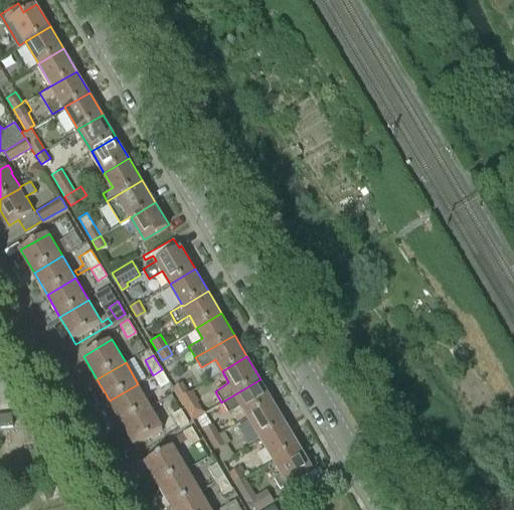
[(169,380),(162,369),(153,375),(160,386),(169,380)]
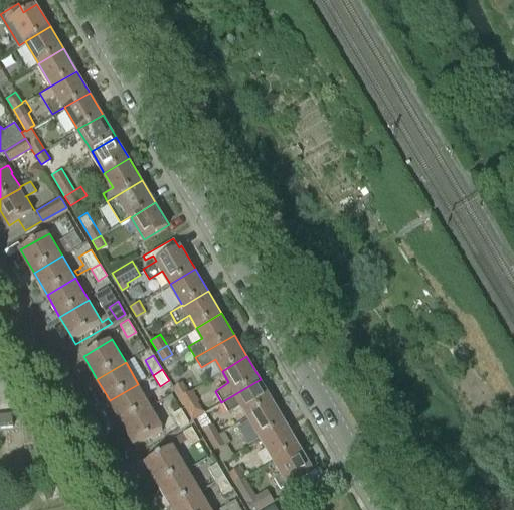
[(189,391),(188,390),(182,379),(172,385),(179,397),(189,391)]
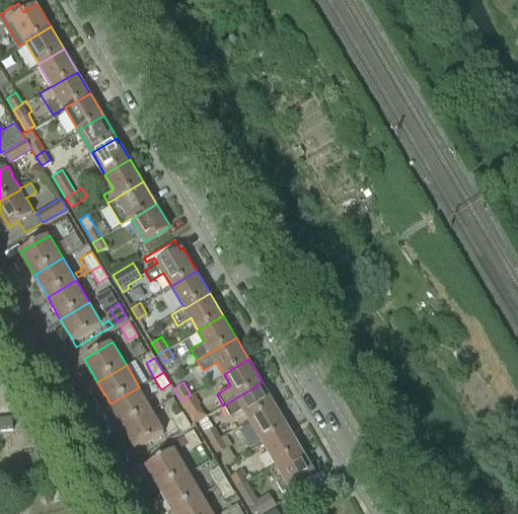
[(263,382),(223,406),(229,416),(243,407),(250,419),(275,404),(263,382)]
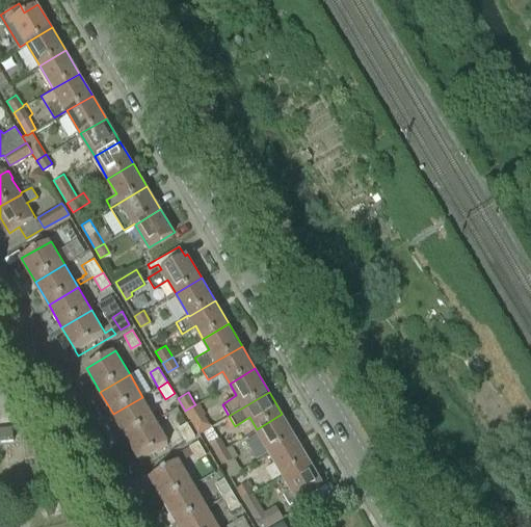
[(156,419),(142,397),(113,414),(126,437),(156,419)]
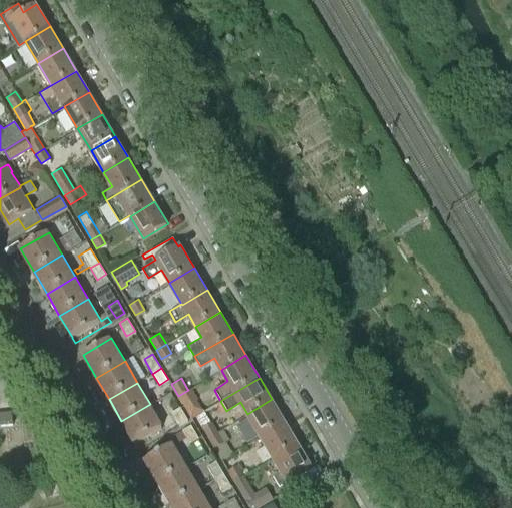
[(190,387),(187,389),(188,390),(178,396),(190,417),(202,410),(195,398),(197,397),(190,387)]
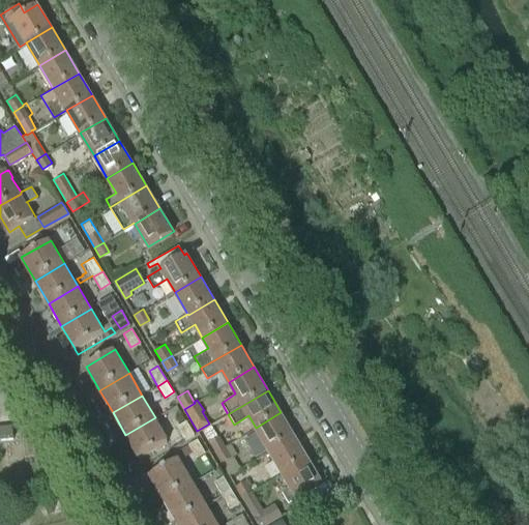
[(281,412),(256,428),(268,449),(294,434),(281,412)]
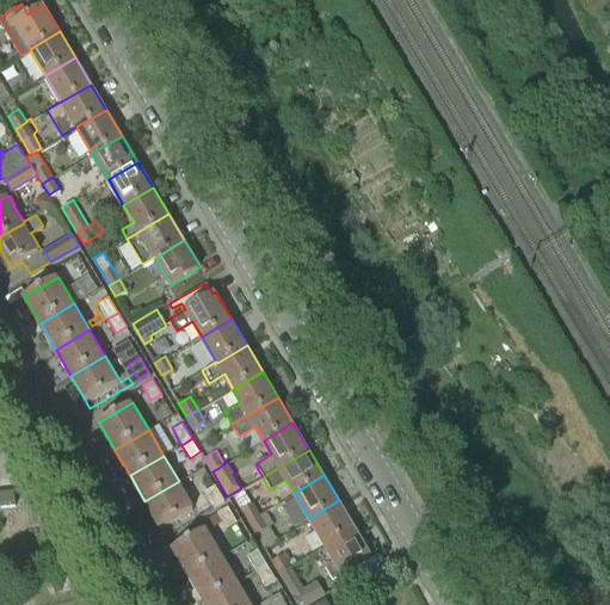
[(195,508),(179,481),(145,501),(161,528),(170,523),(173,529),(198,513),(195,508)]
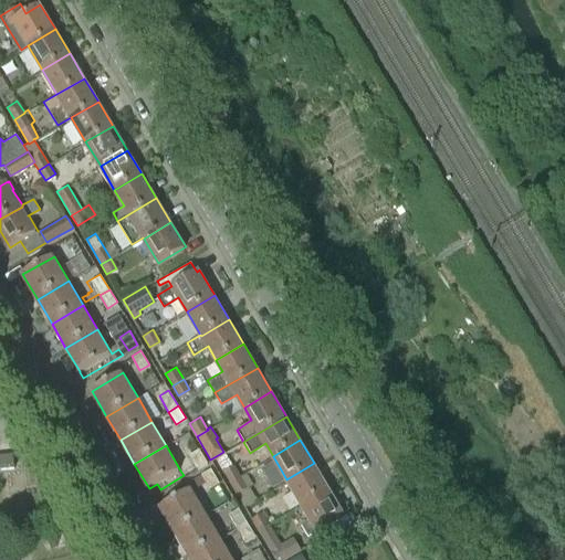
[(198,447),(188,453),(197,467),(207,462),(198,447)]
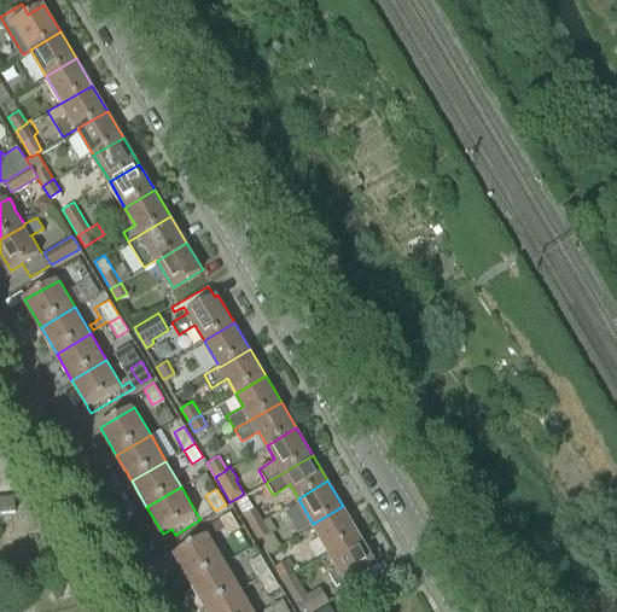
[(13,495),(0,496),(0,511),(15,510),(13,495)]
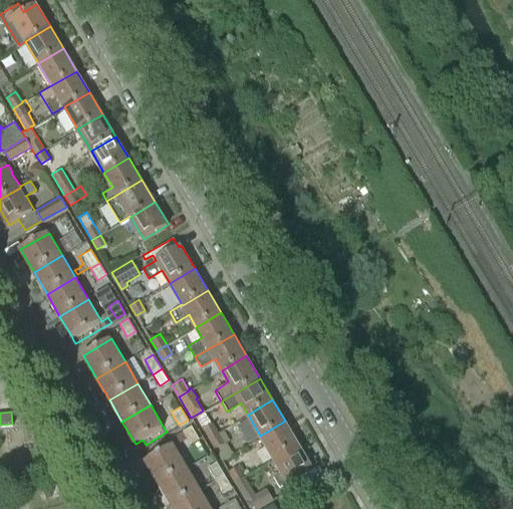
[(218,433),(217,431),(211,421),(207,424),(203,418),(198,421),(209,439),(218,433)]
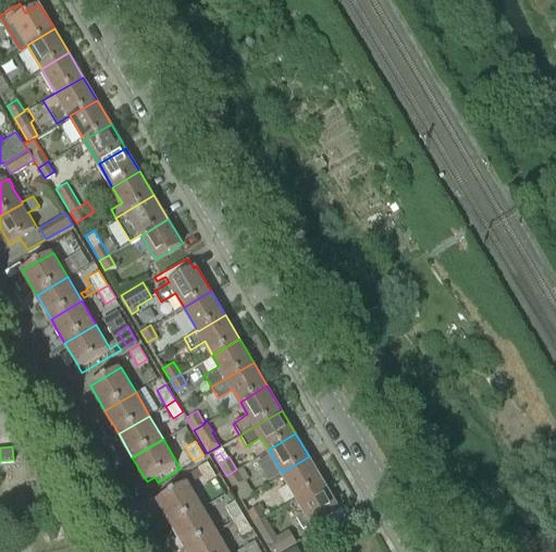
[(323,481),(309,456),(282,473),(297,498),(323,481)]
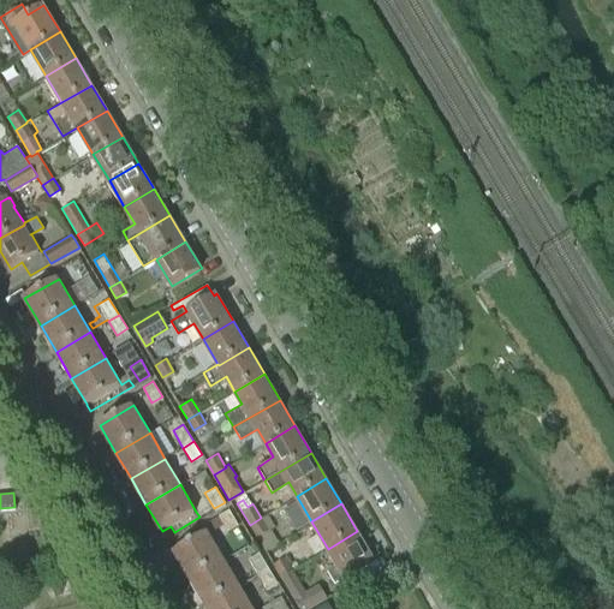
[(228,508),(218,514),(238,549),(249,543),(228,508)]
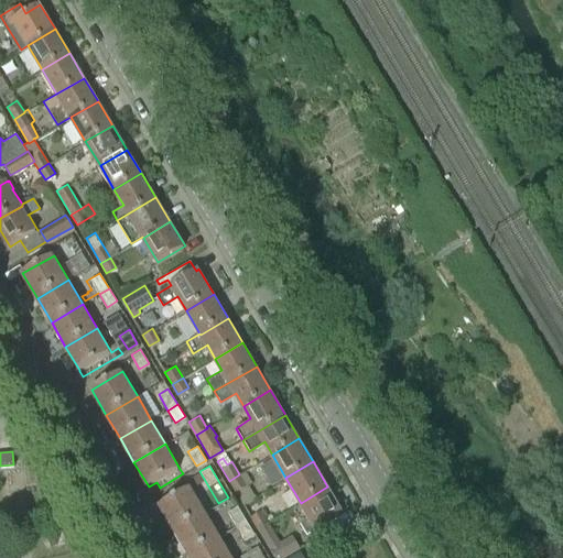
[(245,469),(238,472),(239,474),(229,481),(235,491),(252,480),(245,469)]
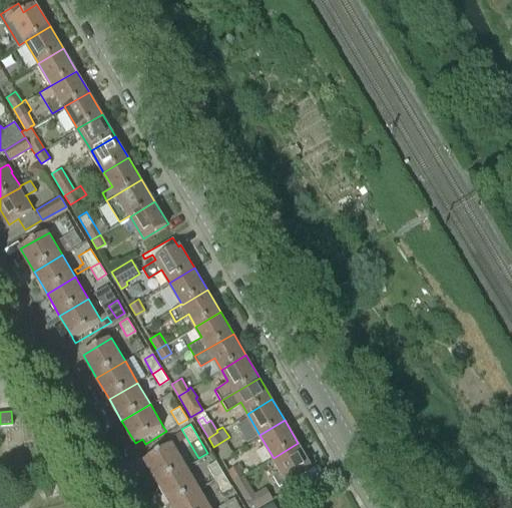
[(157,483),(186,465),(173,443),(144,460),(157,483)]
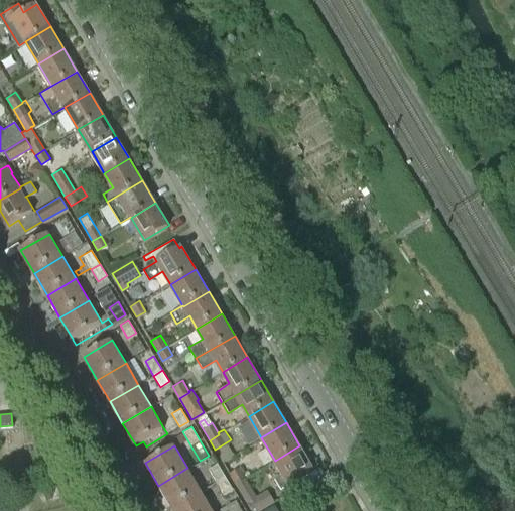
[(299,445),(275,461),(282,473),(274,477),(279,486),(312,467),(299,445)]
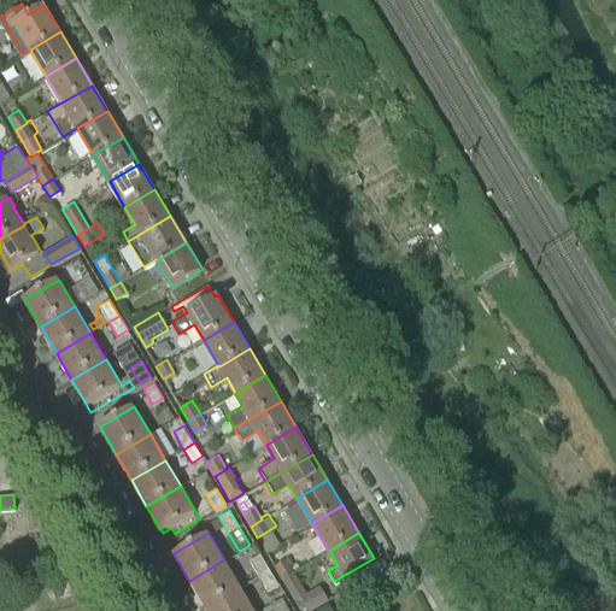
[(258,575),(269,569),(259,553),(248,559),(258,575)]
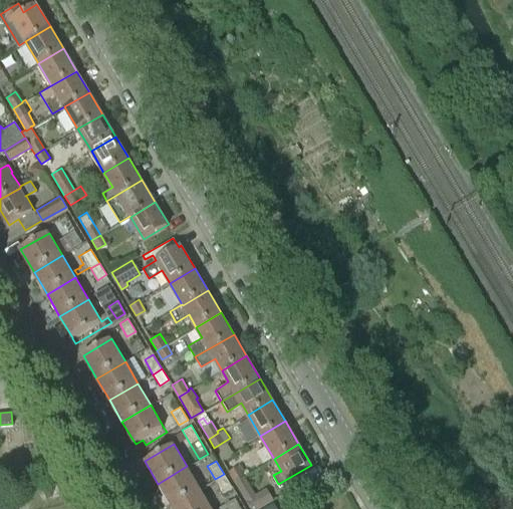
[(235,483),(245,477),(238,465),(228,470),(235,483)]
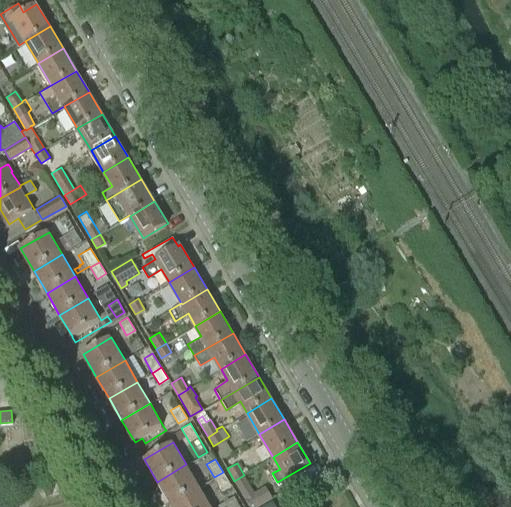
[(199,486),(186,464),(157,482),(170,503),(199,486)]
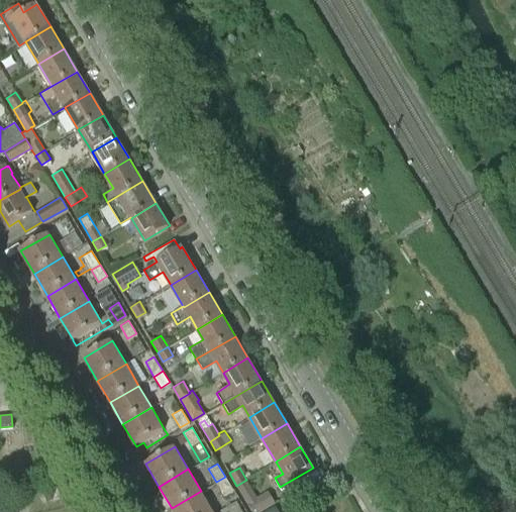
[(232,489),(225,477),(216,482),(223,494),(232,489)]
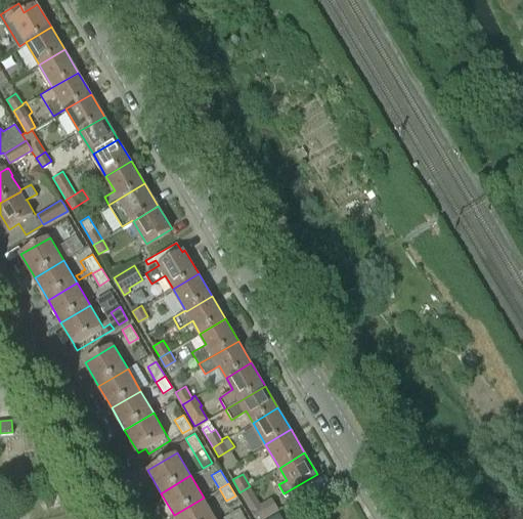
[(250,486),(240,492),(255,518),(260,518),(277,509),(270,496),(259,503),(250,486)]
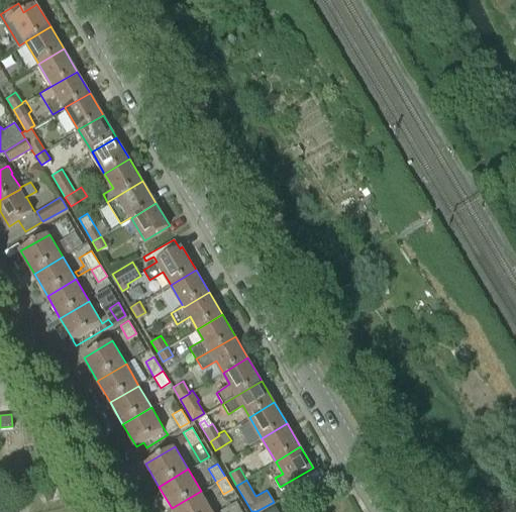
[(213,511),(201,491),(172,508),(174,511),(213,511)]
